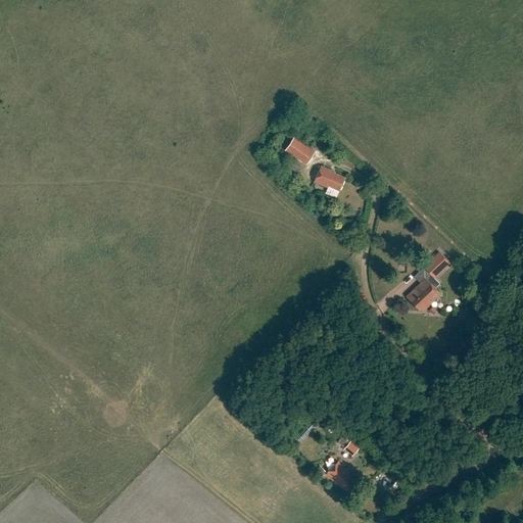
[(285,151),(305,164),(314,153),(293,139),(285,151)]
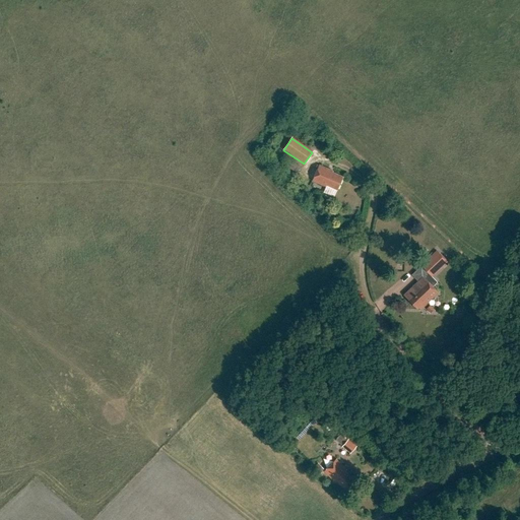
[(287,158),(280,167),(300,182),(302,178),(297,174),(301,169),(287,158)]
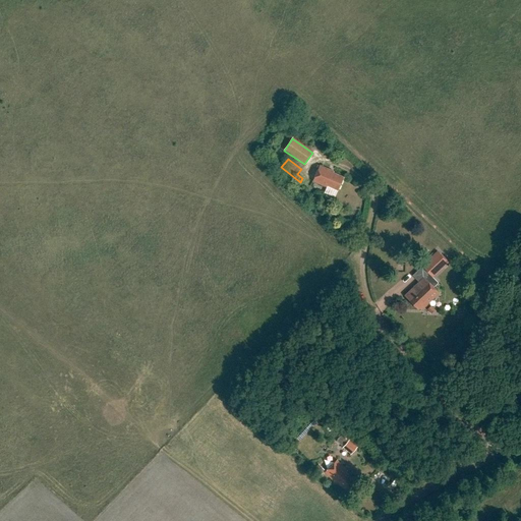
[(319,166),(311,182),(326,188),(327,186),(337,190),(342,178),(332,173),(333,172),(319,166)]
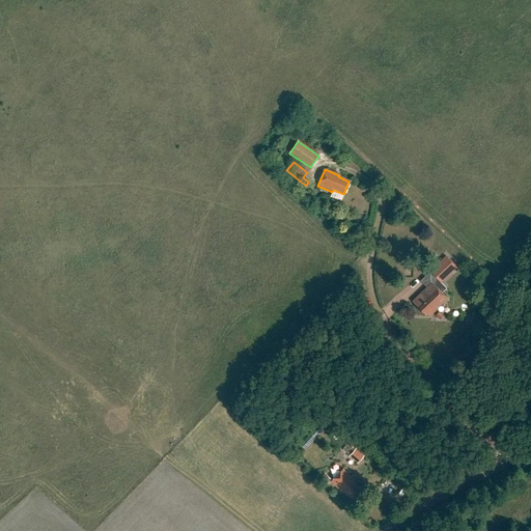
[(458,268),(446,255),(430,272),(421,281),(427,287),(412,303),(425,317),(427,315),(428,316),(446,300),(437,289),(458,268)]
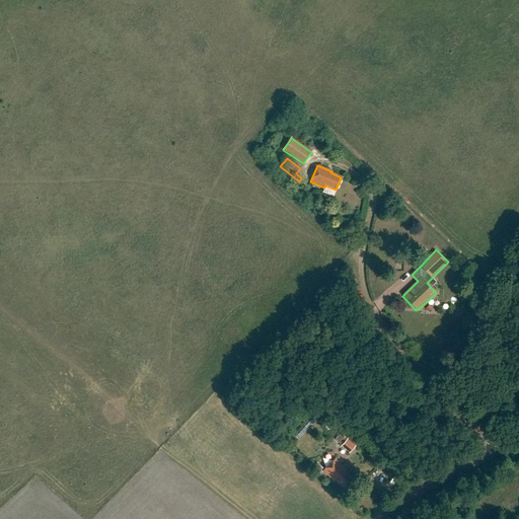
[(434,310),(429,305),(425,309),(430,313),(434,310)]
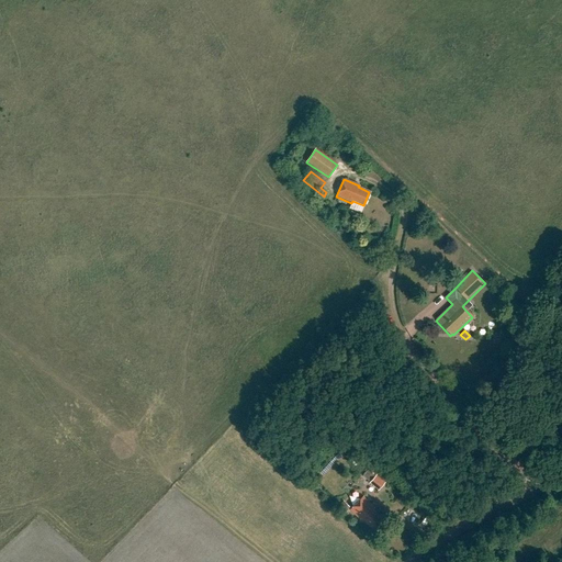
[(362,475),(369,481),(374,474),(369,469),(362,475)]
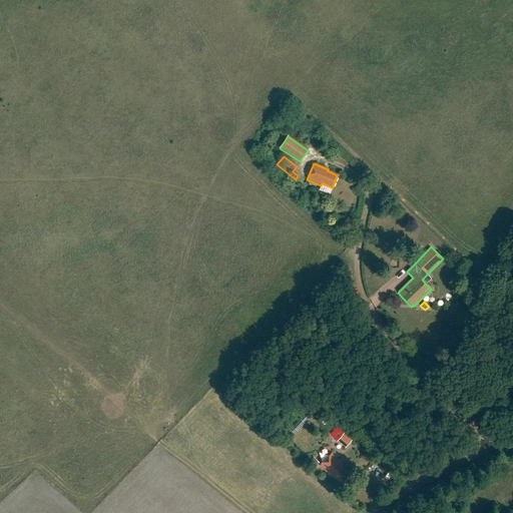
[(345,431),(337,440),(345,447),(353,438),(345,431)]
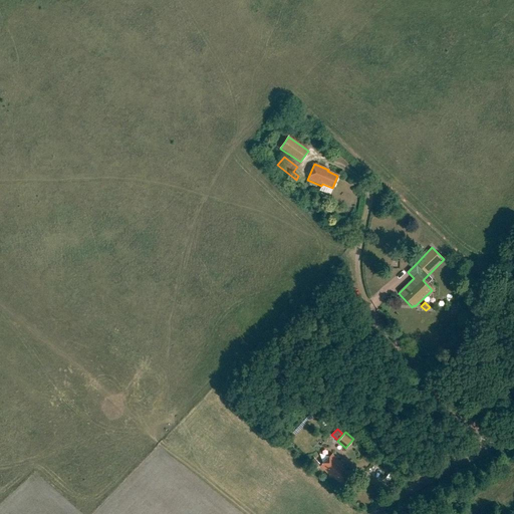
[(331,454),(319,465),(330,476),(331,475),(339,483),(349,474),(340,465),(341,464),(331,454)]
